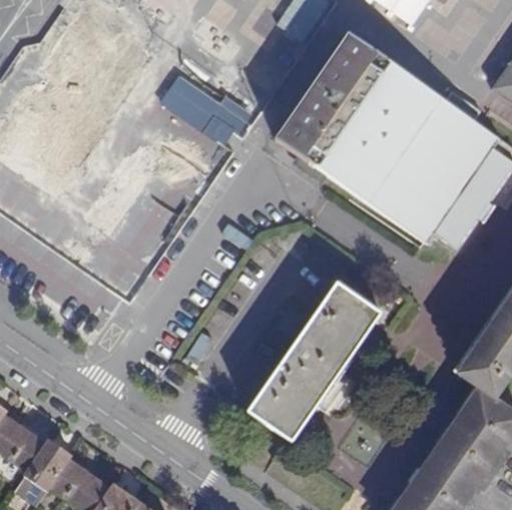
[(110,0),(265,95),(320,7),(308,0),(110,0)]
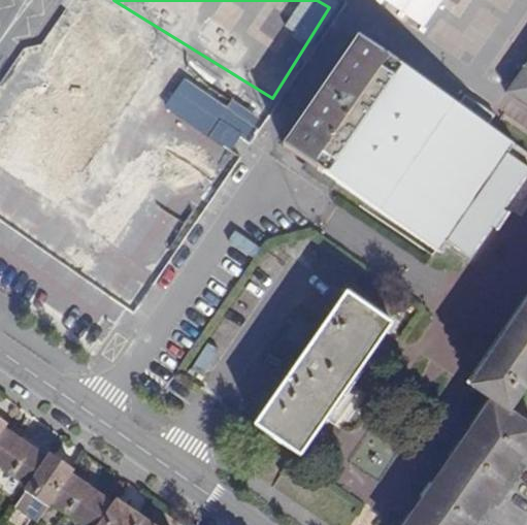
[(88,3),(74,24),(97,39),(110,19),(88,3)]
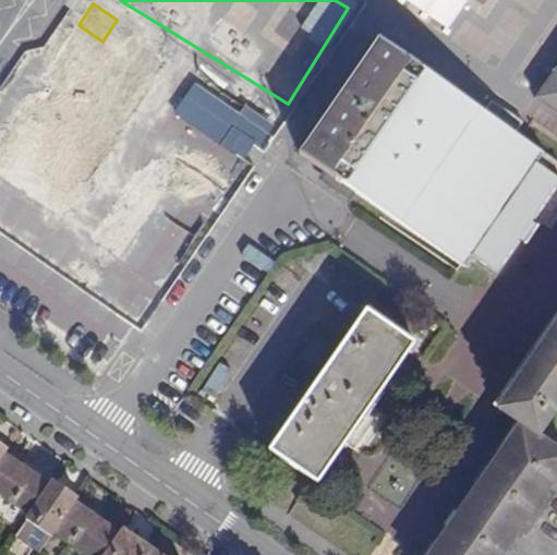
[(346,181),(425,65),(386,37),(305,153),(330,170),(346,181)]
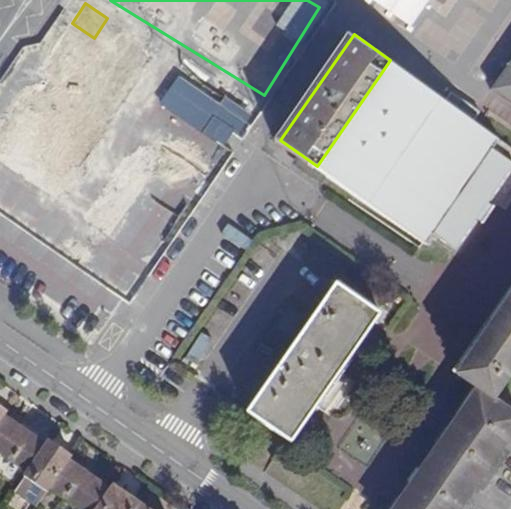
[(0,280),(92,339),(147,254),(243,104),(226,93),(217,96),(176,71),(156,102),(157,81),(149,76),(149,73),(136,36),(117,35),(110,38),(114,49),(110,152),(98,152),(78,159),(98,159),(106,183),(90,183),(84,167),(75,181),(66,181),(43,189),(20,174),(0,173),(0,280)]
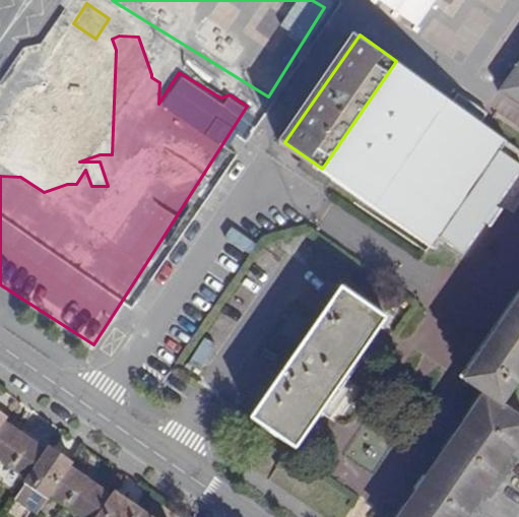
[(518,52),(508,67),(518,74),(518,52)]
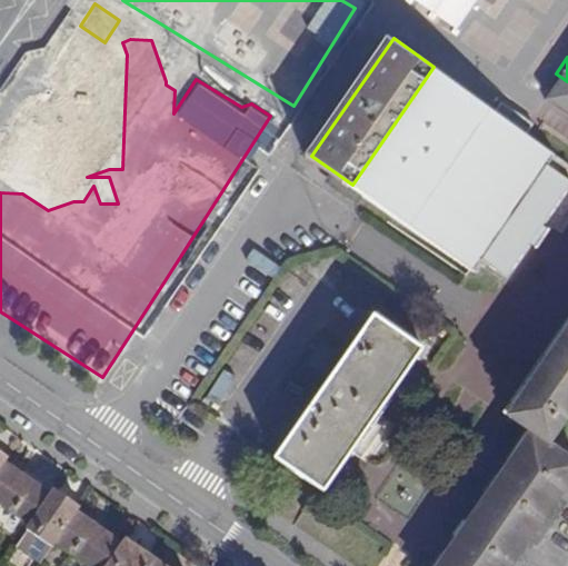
[(518,218),(510,211),(545,161),(552,150),(526,131),(495,109),(434,67),(352,185),(368,196),(470,267),(478,256),(497,230),(506,236),(518,218)]
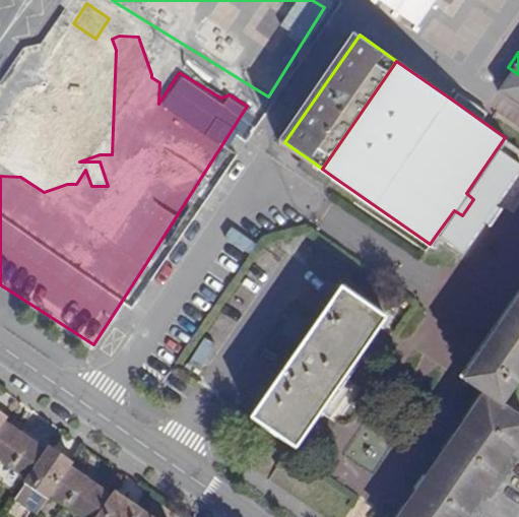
[(518,74),(508,67),(492,91),(518,110),(518,74)]
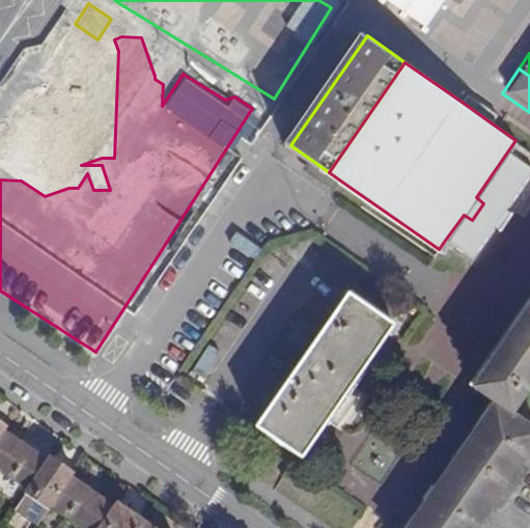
[(469,92),(462,102),(491,122),(498,112),(482,101),(469,92)]
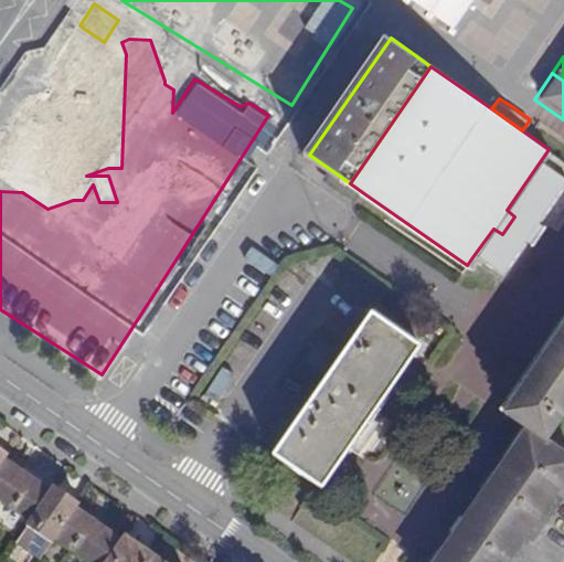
[(563,189),(563,176),(541,160),(507,210),(514,216),(502,234),(493,229),(475,254),(504,275),(563,189)]
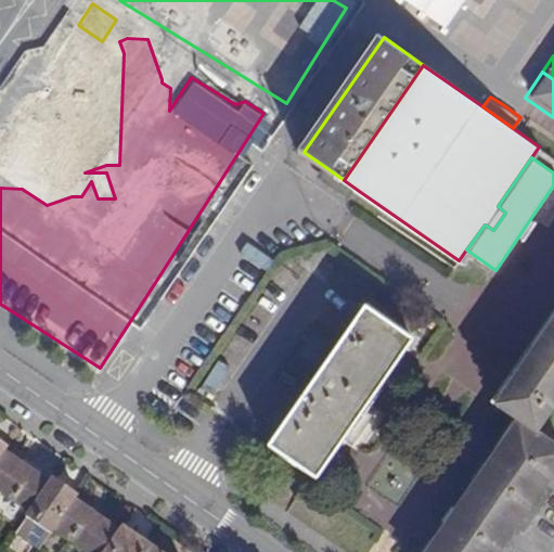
[(353,199),(359,191),(344,180),(329,169),(322,178),(353,199)]
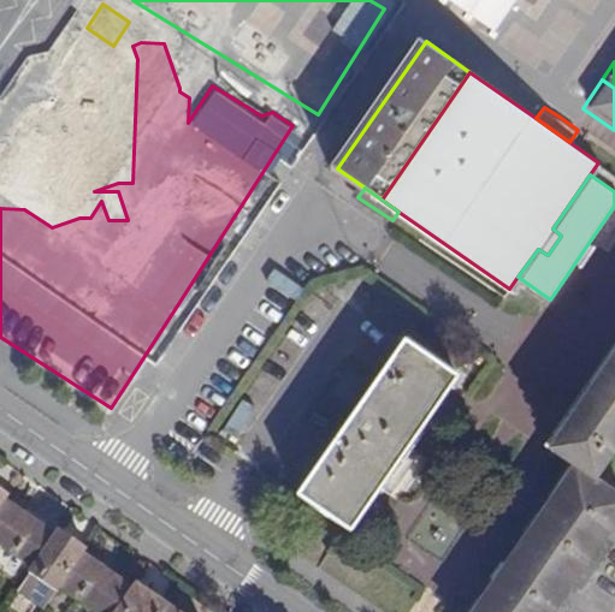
[(347,526),(454,370),(404,337),(299,491),(347,526)]
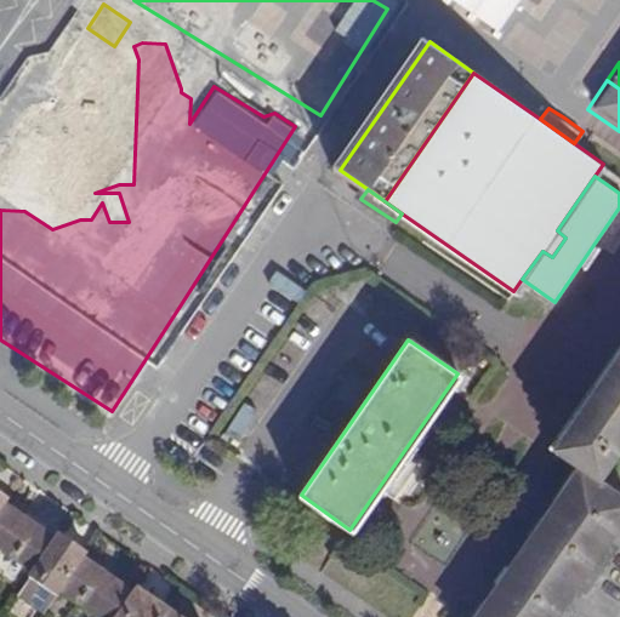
[(619,353),(553,450),(576,466),(599,481),(601,479),(619,451),(619,353)]
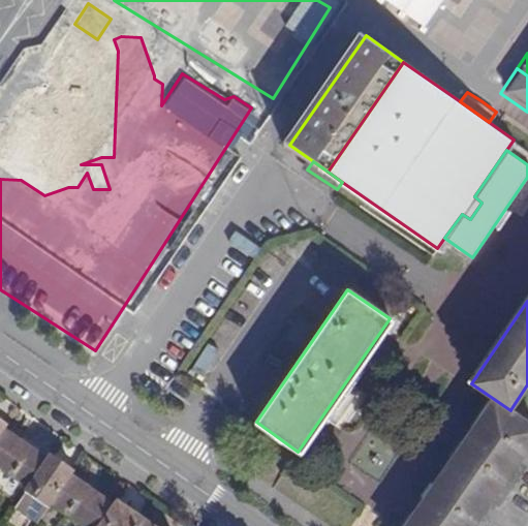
[(473,525),(527,446),(527,420),(511,408),(510,410),(491,397),(402,525),(473,525)]
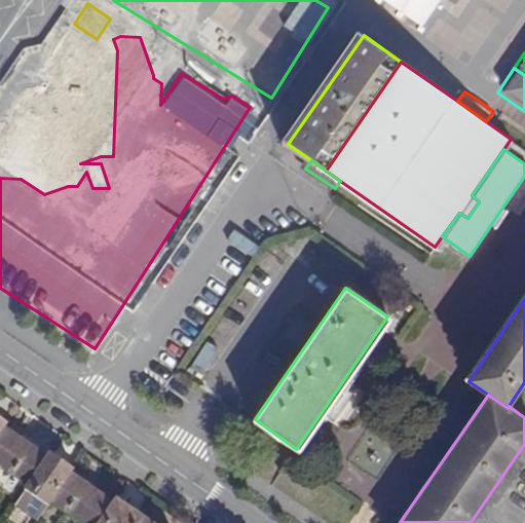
[(0,464),(26,482),(45,453),(3,424),(0,428),(0,464)]
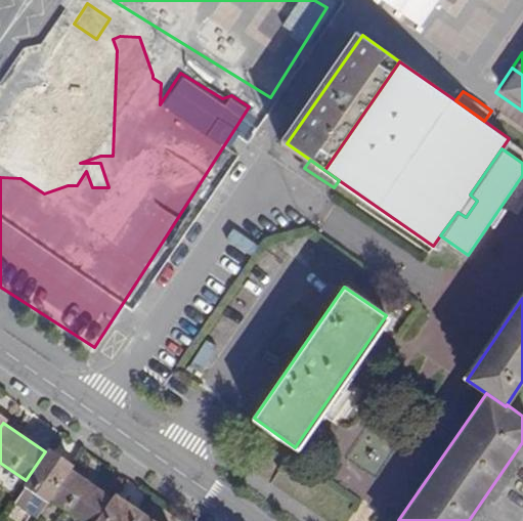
[(45,451),(26,480),(12,500),(36,515),(48,497),(69,468),(72,464),(48,447),(45,451)]
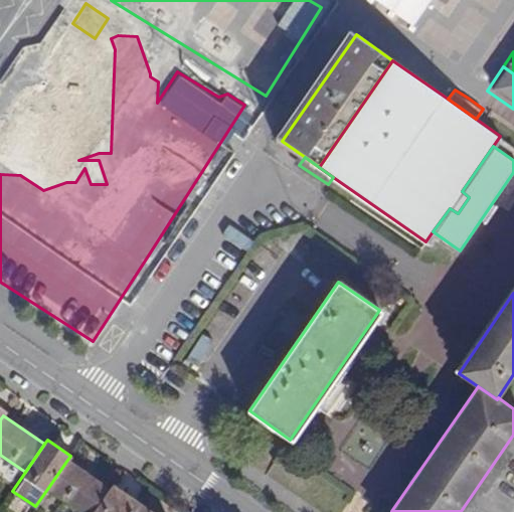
[(47,489),(82,511),(93,511),(110,488),(67,460),(47,489)]
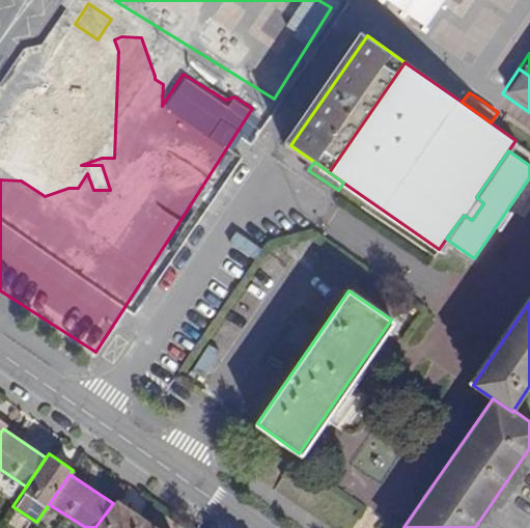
[(129,527),(139,515),(116,499),(113,503),(95,527),(129,527)]
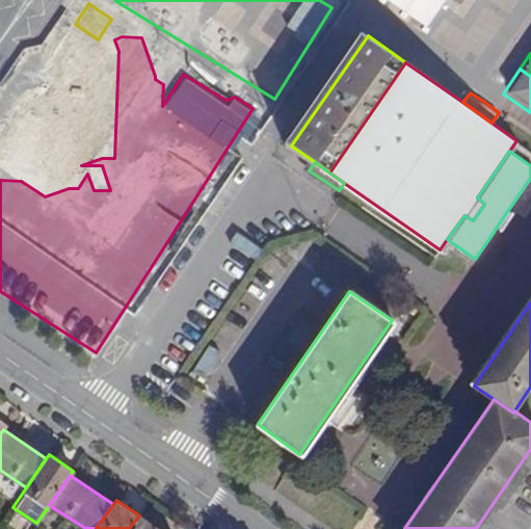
[(158,528),(139,516),(129,528),(158,528)]
